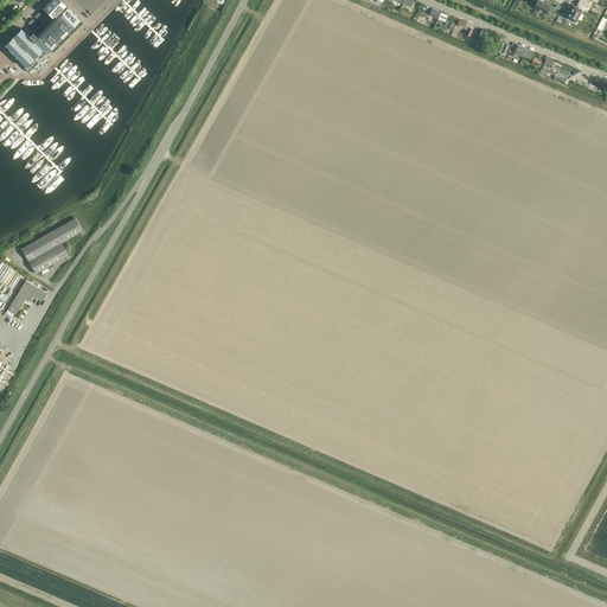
[(59,0),(50,0),(43,8),(53,19),(65,6),(59,0)]
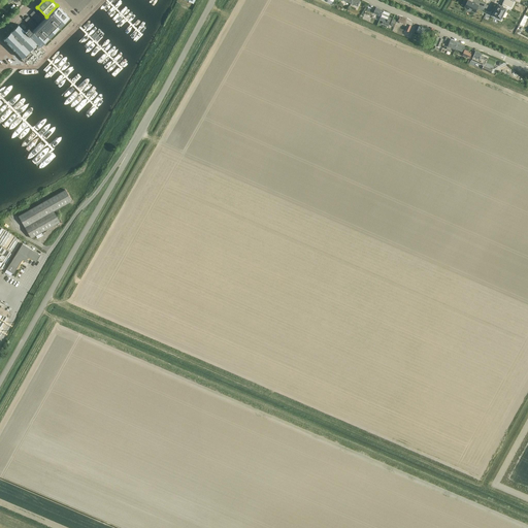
[(467,0),(468,0),(465,7),(475,12),(479,5),(472,2),(473,0),(467,0)]
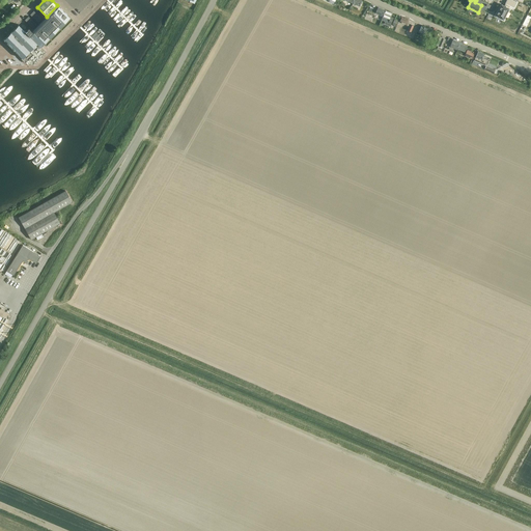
[(502,5),(496,16),(504,20),(509,8),(510,5),(514,7),(516,2),(511,0),(507,0),(506,3),(505,6),(502,5)]
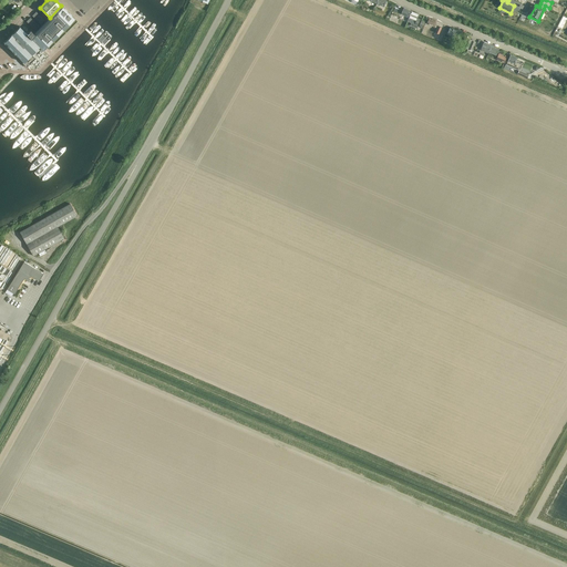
[(30,30),(27,33),(40,47),(43,51),(74,19),(63,7),(34,34),(30,30)]
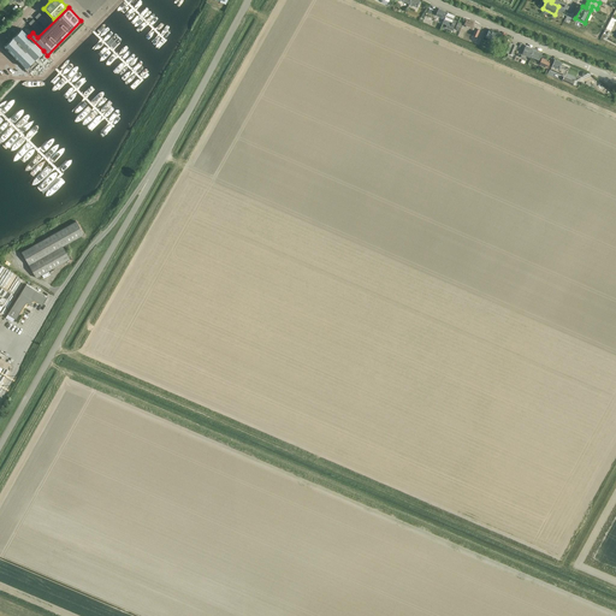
[(444,19),(448,12),(439,9),(436,16),(444,19)]
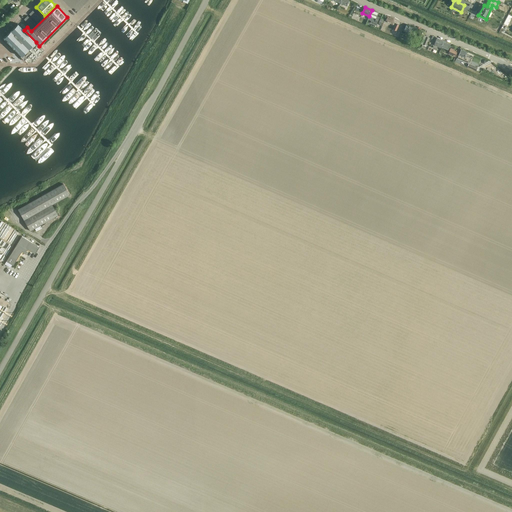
[(32,10),(29,14),(36,22),(40,18),(32,10)]
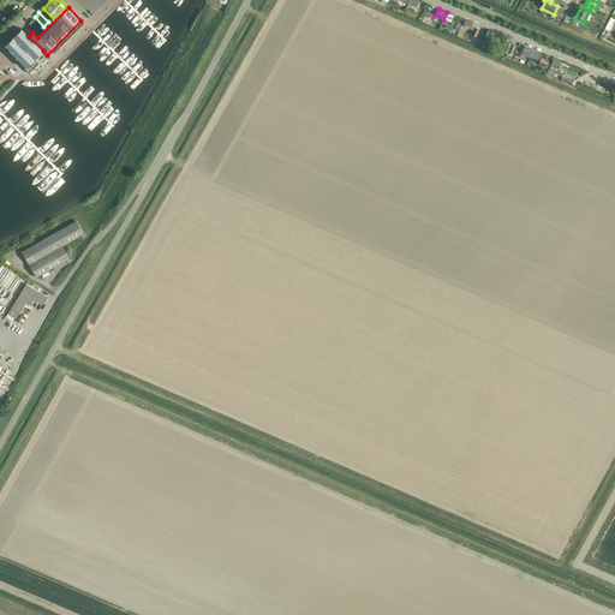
[(447,12),(443,19),(442,23),(453,28),(455,22),(453,21),(455,16),(447,12)]
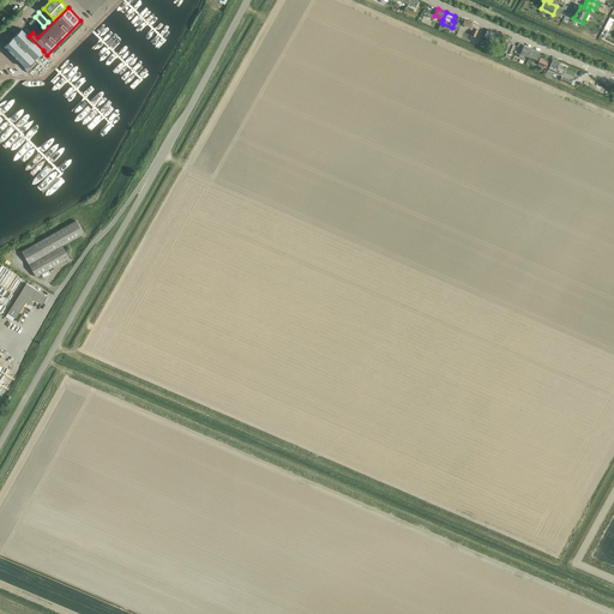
[(32,19),(28,23),(37,32),(42,28),(32,19)]
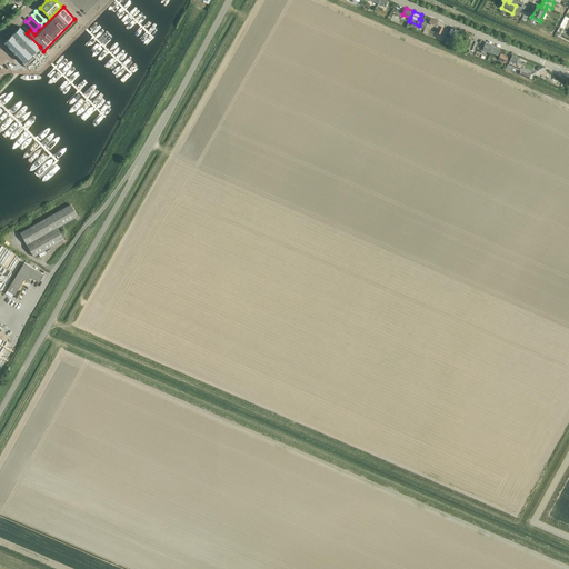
[(440,22),(431,19),(429,25),(438,28),(440,22)]
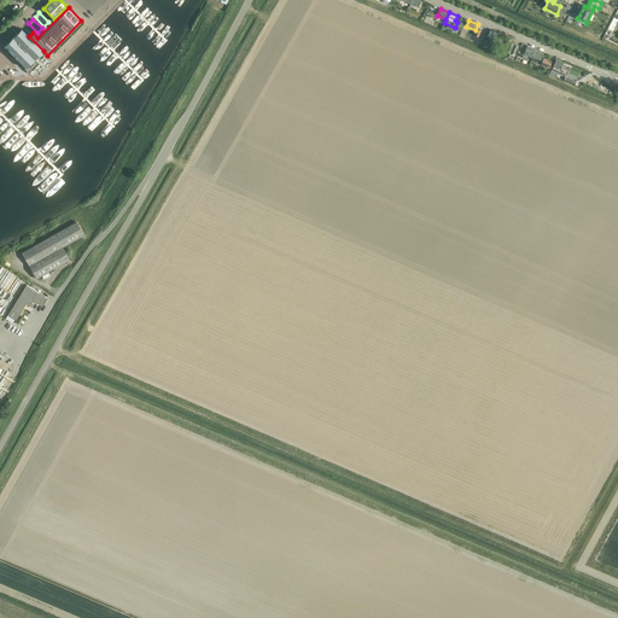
[(22,29),(4,47),(25,68),(24,69),(29,74),(39,64),(35,59),(44,51),(29,36),(22,29)]
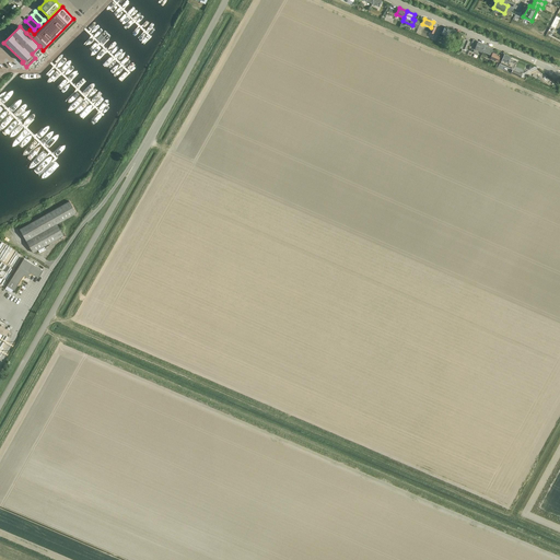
[(445,41),(446,36),(452,38),(454,32),(445,27),(442,34),(441,33),(439,37),(445,41)]
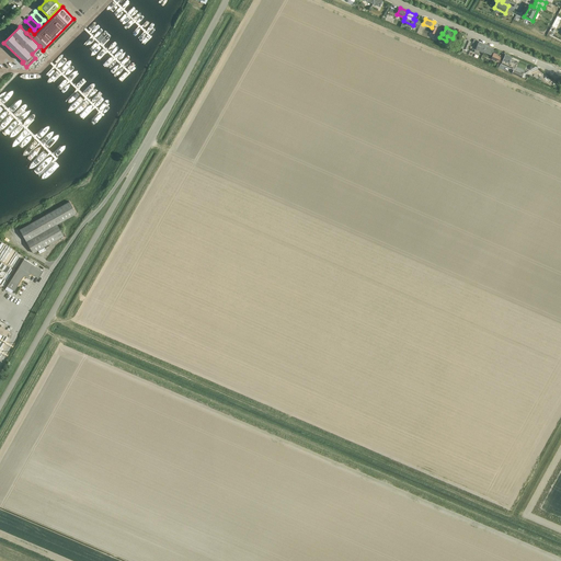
[(471,42),(462,38),(459,47),(464,49),(461,53),(466,54),(471,42)]
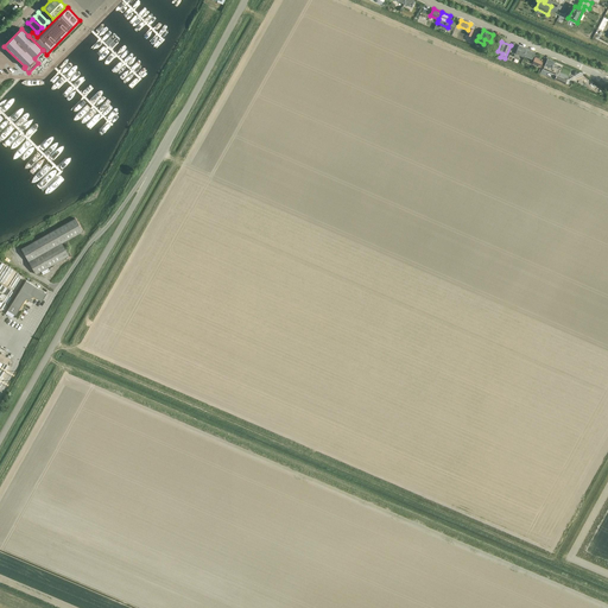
[(525,56),(527,49),(519,45),(517,52),(515,54),(519,55),(519,54),(525,56)]
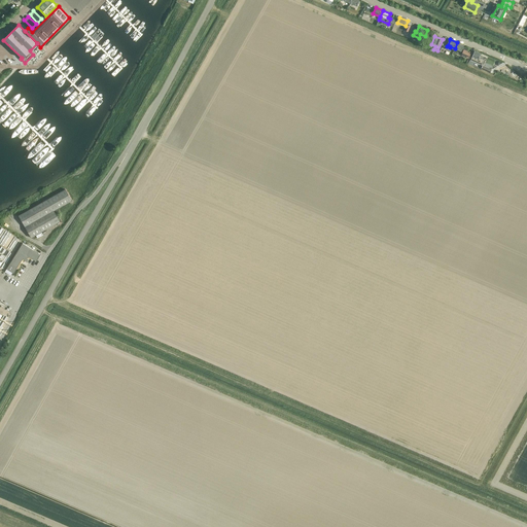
[(457,42),(455,48),(458,49),(457,54),(461,55),(461,56),(468,59),(471,53),(462,48),(464,45),(457,42)]
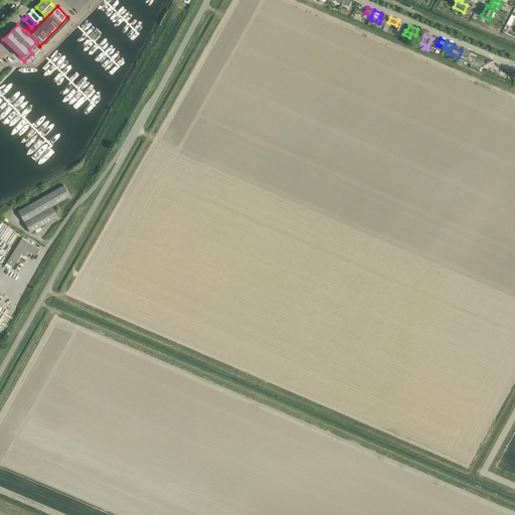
[(468,56),(470,52),(464,49),(460,59),(471,63),(473,58),(468,56)]
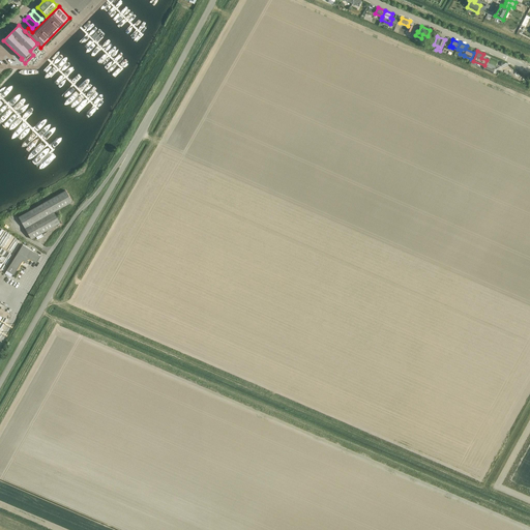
[(518,78),(520,75),(509,67),(507,70),(518,78)]
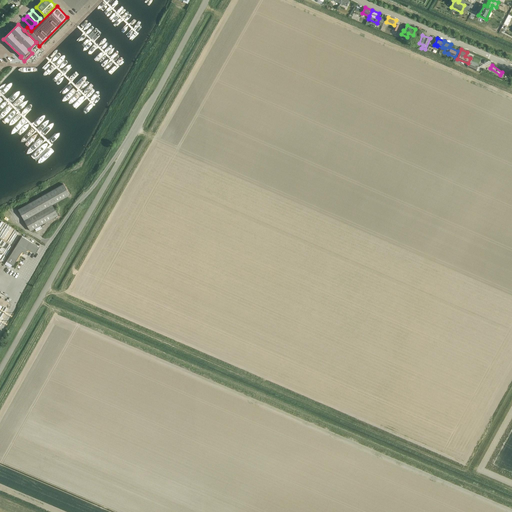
[(30,231),(53,218),(47,207),(65,197),(59,187),(18,210),(30,231)]
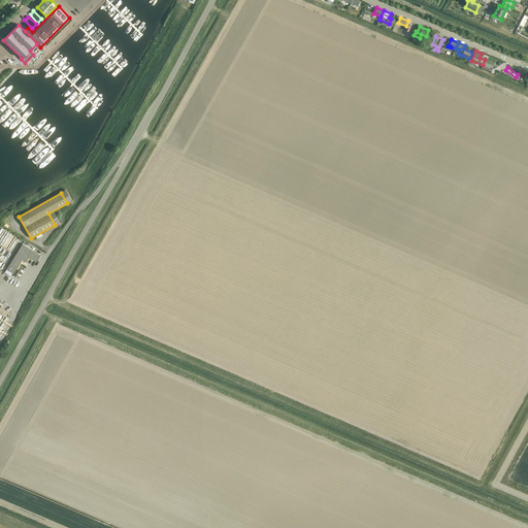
[(5,272),(11,276),(13,273),(14,273),(23,260),(25,260),(26,262),(28,261),(28,259),(30,258),(36,262),(41,255),(23,243),(5,272)]
